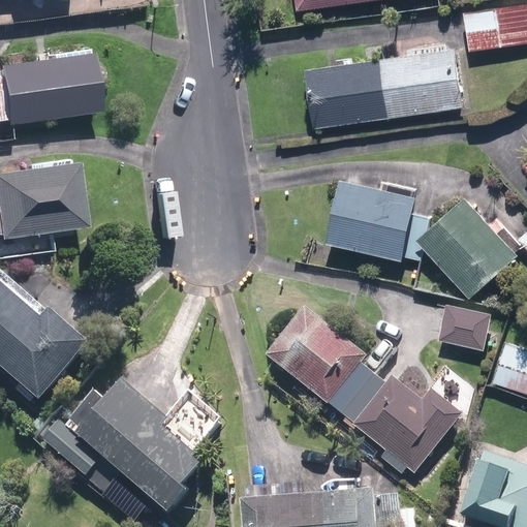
[(293,0),(296,11),(377,0),(293,0)]
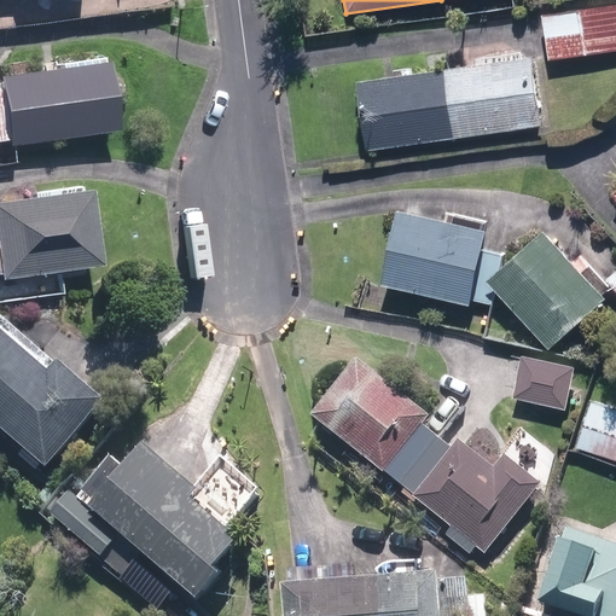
[(615,5),(540,16),(547,62),(615,51),(615,5)]
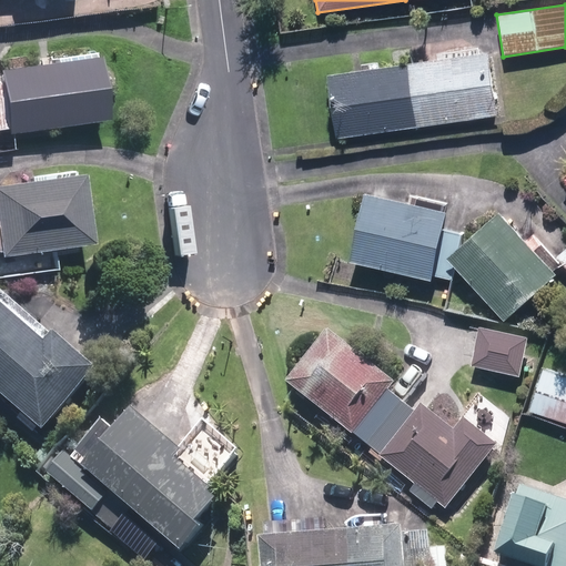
[(326,76),(335,139),(496,117),(487,54),(326,76)]
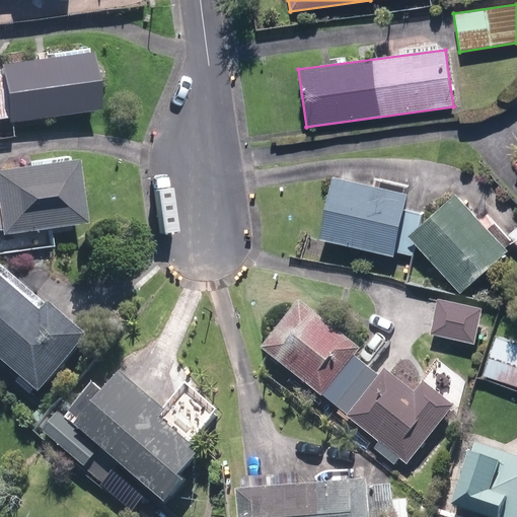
[(0,120),(7,119),(7,123),(99,111),(91,53),(39,60),(38,53),(24,55),(25,61),(0,65),(1,76),(0,76),(0,120)]
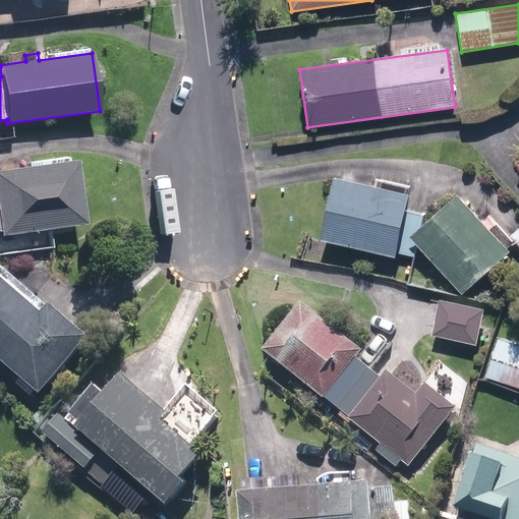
[(0,236),(77,225),(68,162),(0,171),(0,236)]
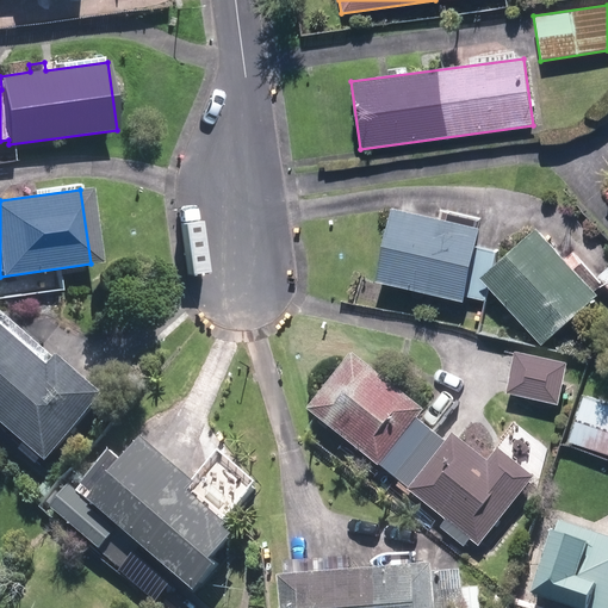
[(489,287),(541,346),(599,293),(595,290),(600,286),(570,254),(565,258),(538,227),(492,267),(496,252),(476,247),(481,227),(473,224),(476,218),(448,212),(447,219),(391,206),(376,281),(463,302),(464,297),(485,302),(489,287)]
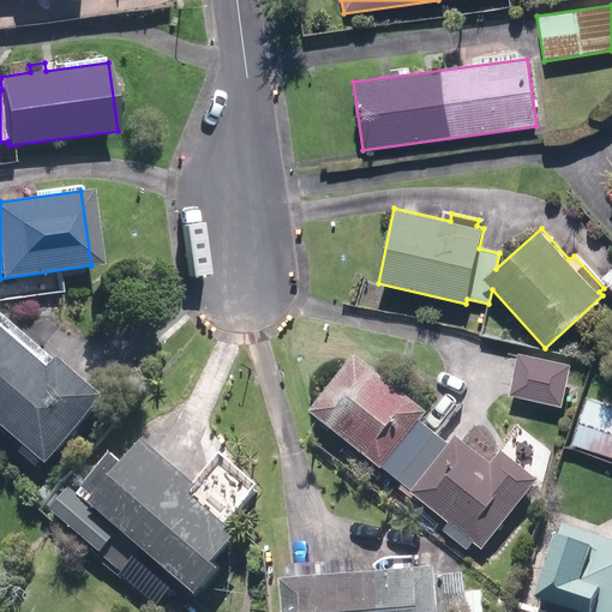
[(611,268),(600,279),(611,291),(611,268)]
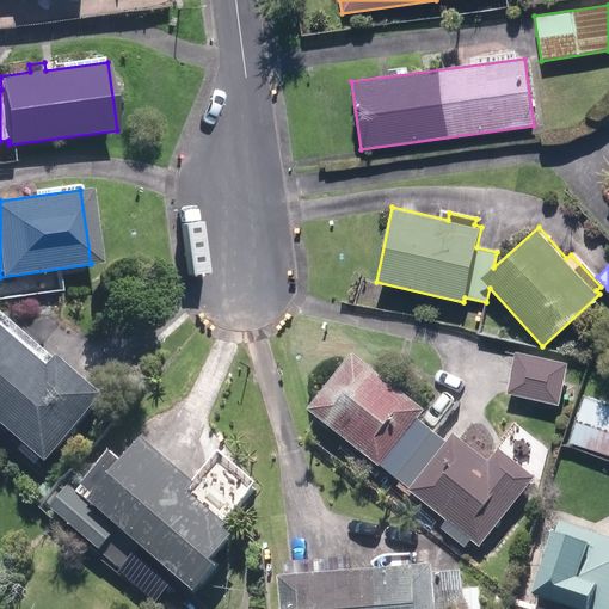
[(20,456),(37,471),(43,465),(47,468),(105,401),(60,362),(50,373),(0,328),(0,426),(26,449),(20,456)]
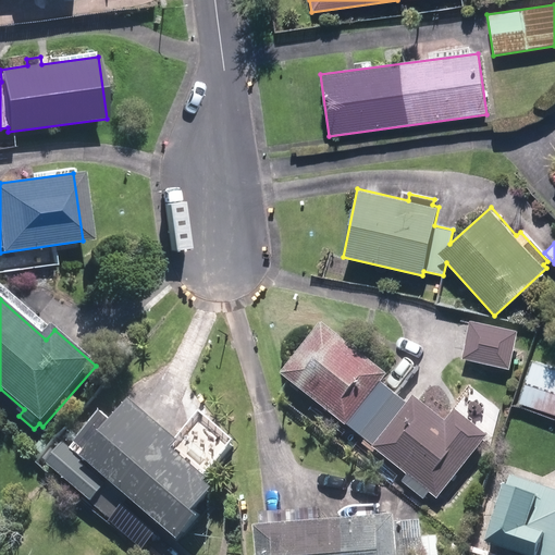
[(460,359),(508,370),(518,331),(469,320),(460,359)]
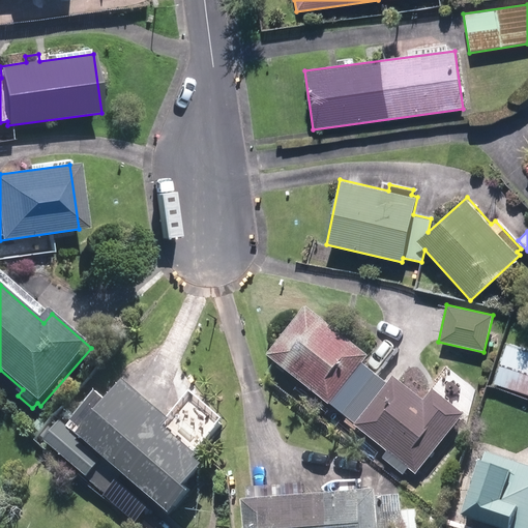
[(342,419),(375,378),(362,368),(369,359),(306,311),(267,360),(277,369),(275,371),(284,378),(286,375),(342,419)]
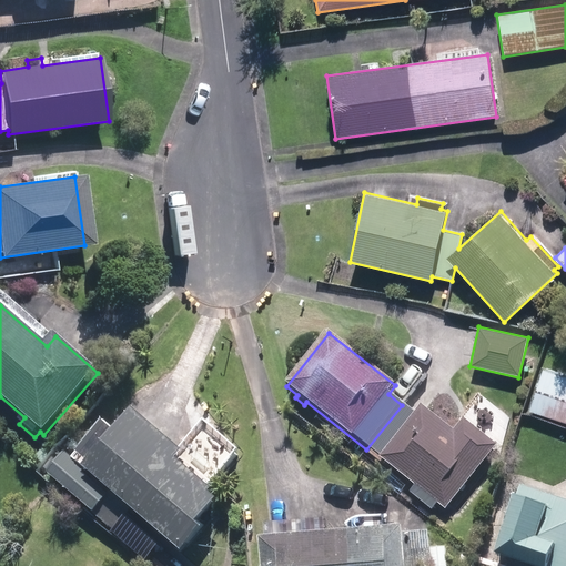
[(527,414),(565,426),(565,380),(541,372),(527,414)]
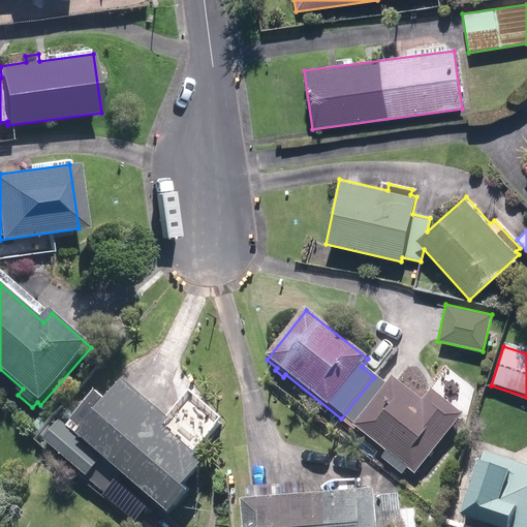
[(374,377),(341,419),(345,422),(342,426),(357,437),(359,433),(384,454),(379,460),(402,478),(407,472),(413,477),(462,419),(431,394),(423,405),(392,381),(386,386),(374,377)]
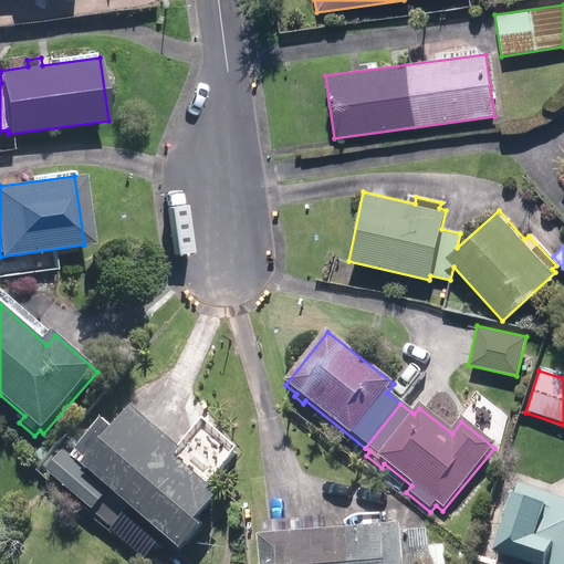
[(110,492),(181,553),(202,529),(198,525),(220,499),(176,461),(183,453),(133,410),(106,444),(93,434),(76,453),(89,463),(83,470),(64,453),(47,474),(92,513),(110,492)]
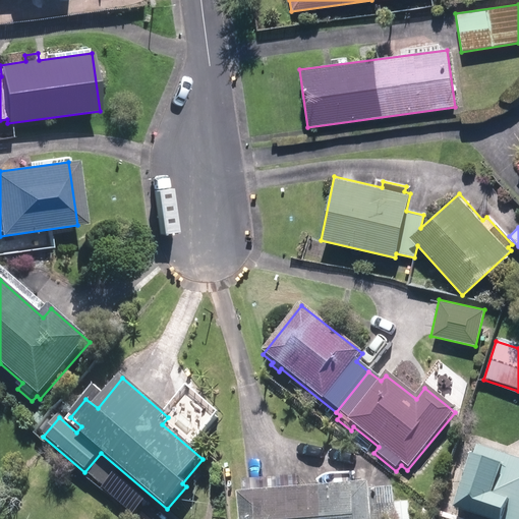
[(518,518),(518,461),(475,448),(454,511),(477,518),(518,518)]
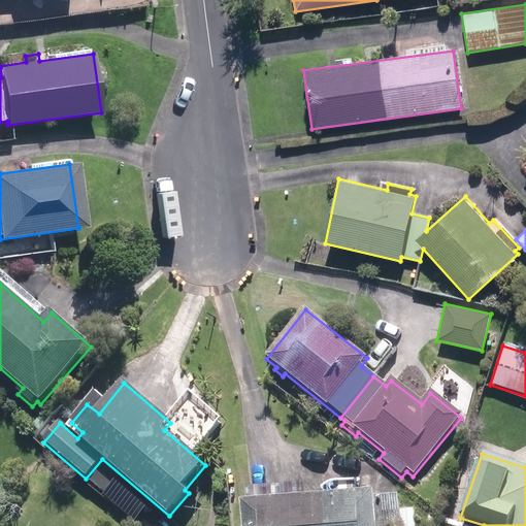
[(89,483),(104,497),(119,482),(104,467),(89,483)]
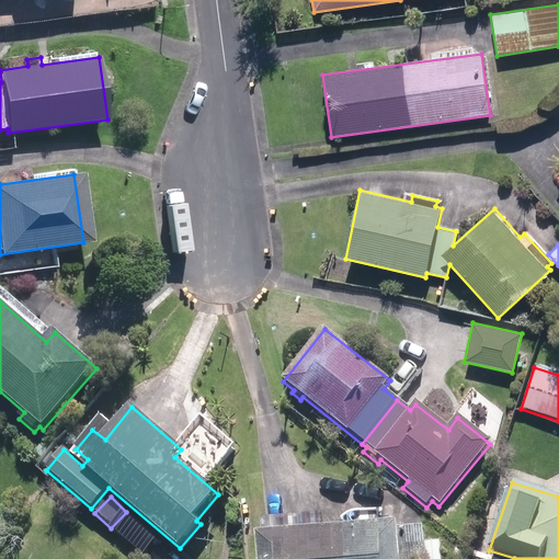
[(112,533),(127,547),(141,531),(125,517),(112,533)]
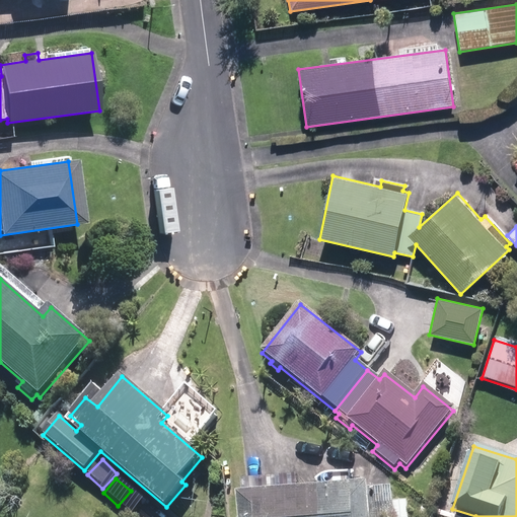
[(238,495),(240,516),(408,516),(407,502),(392,503),(390,488),(369,490),(370,486),(303,491),(303,486),(295,478),(245,483),(246,495),(238,495)]
